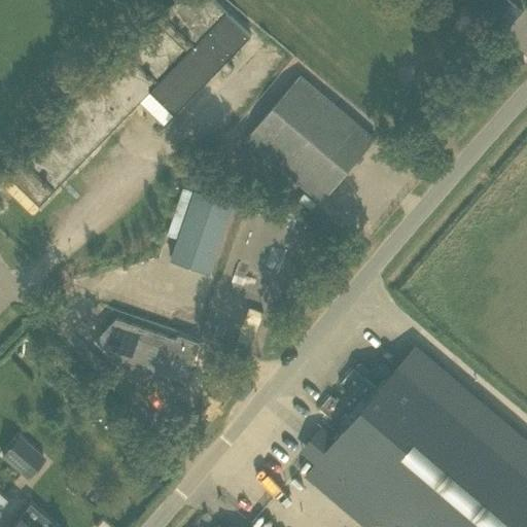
[(174,0),(8,174),(14,181),(40,205),(150,91),(175,114),(221,66),(226,70),(232,66),(234,68),(227,60),(252,35),(216,0),(174,0)]
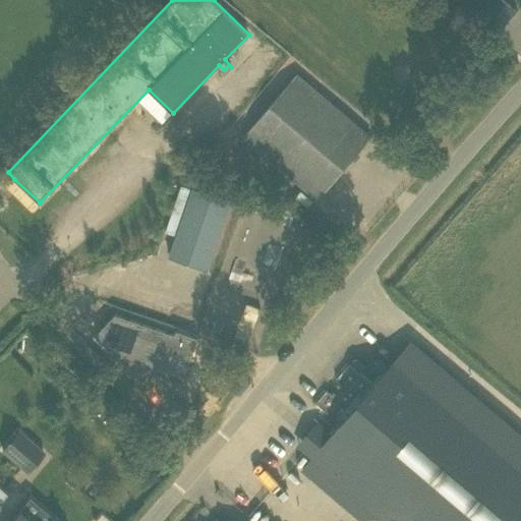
[(490,0),(475,17),(496,35),(517,11),(504,0),(490,0)]
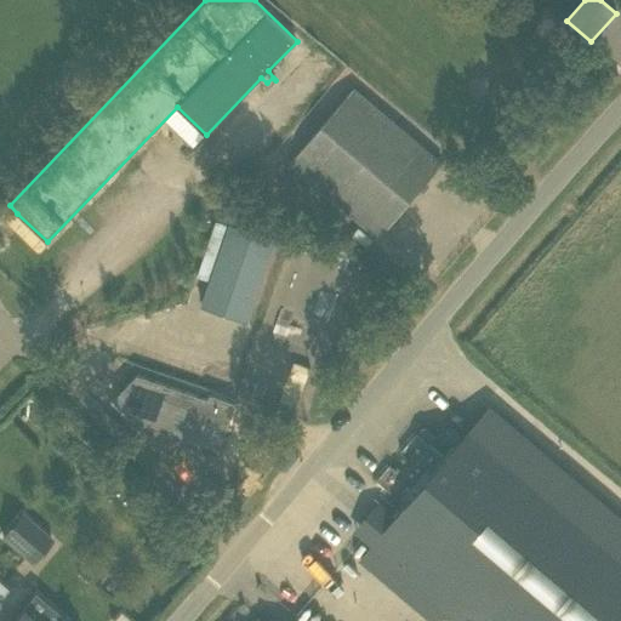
[(380,238),(443,164),(353,89),(291,163),(380,238)]
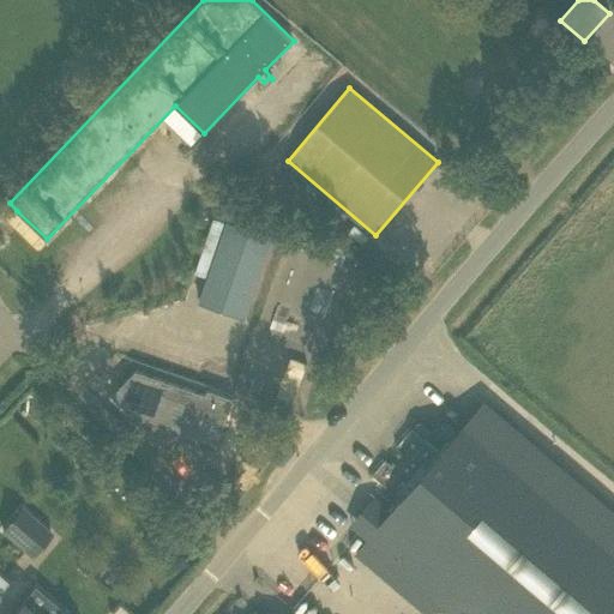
[(228,221),(199,302),(245,318),(274,236),(228,221)]
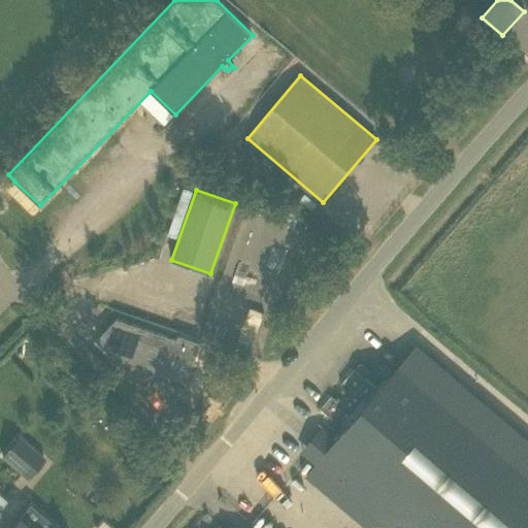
[(196,353),(175,345),(177,339),(138,326),(133,341),(122,337),(116,357),(126,360),(125,365),(185,386),(196,353)]
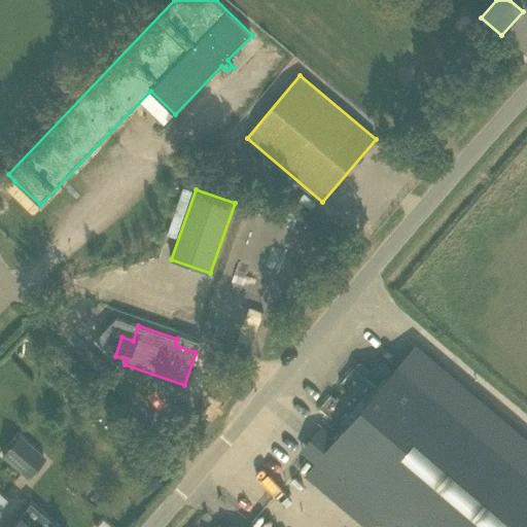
[(316,462),(391,526),(526,526),(526,442),(415,347),(316,462)]
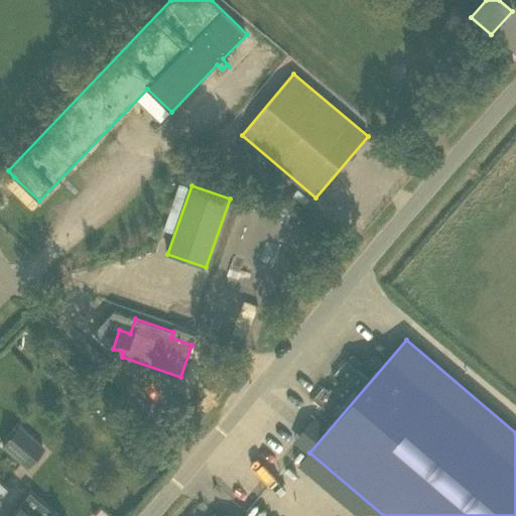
[(331,409),(364,373),(351,361),(317,397),(331,409)]
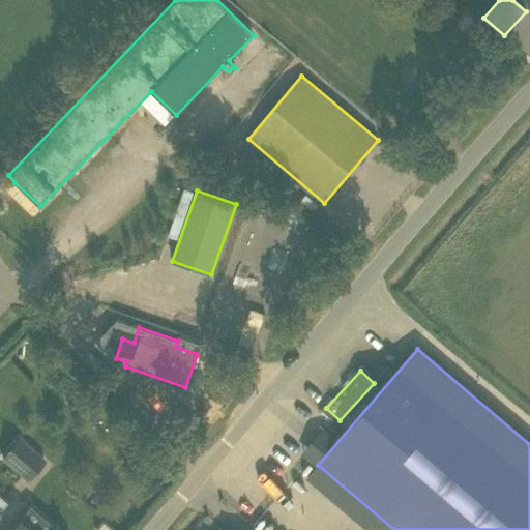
[(313,437),(323,447),(333,436),(323,425),(313,437)]
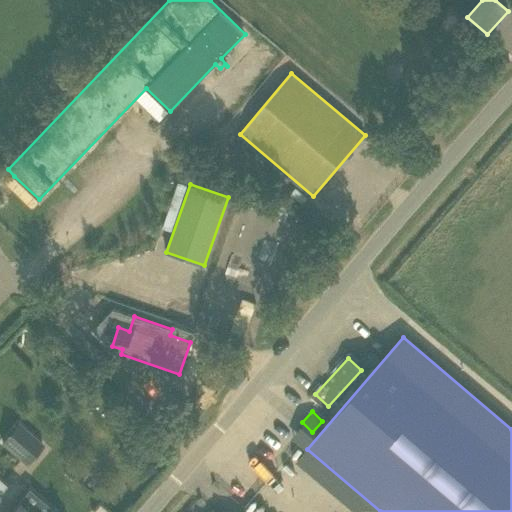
[(1,442),(14,453),(27,464),(40,449),(44,444),(18,422),(1,442)]
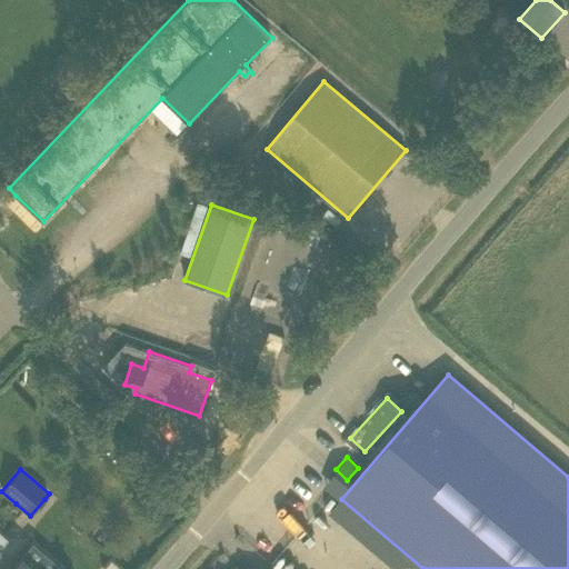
[(9,568),(61,568),(60,567),(58,568),(40,568),(22,553),(9,568)]
